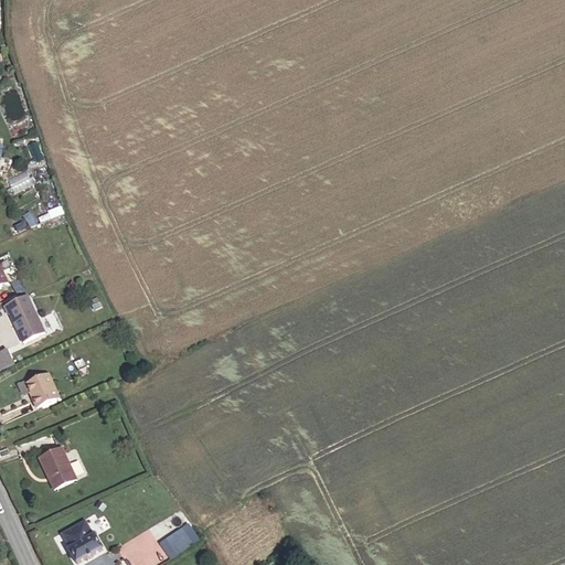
[(29,173),(6,179),(10,193),(32,188),(29,173)]
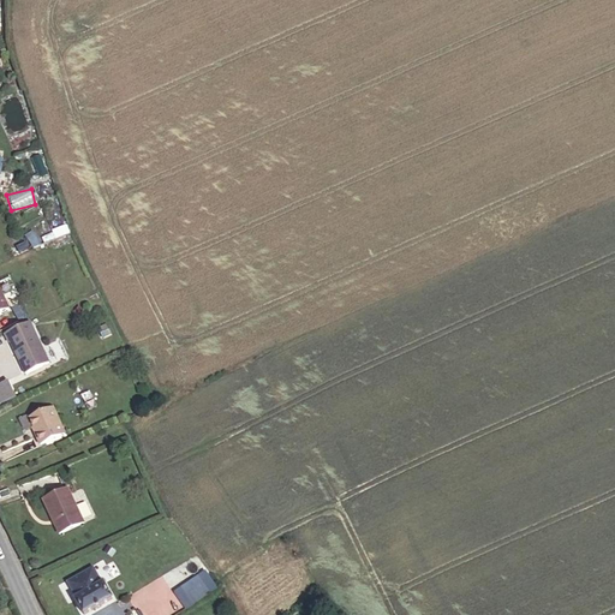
[(25,237),(31,248),(39,243),(33,232),(25,237)]
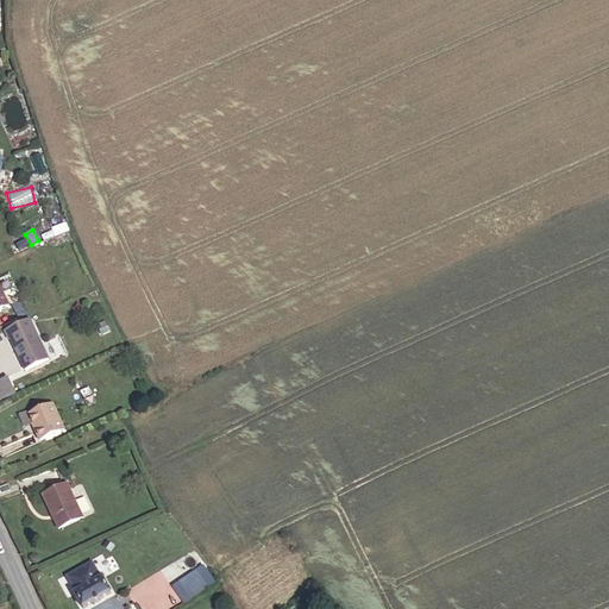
[(1,275),(0,275),(0,307),(12,302),(1,275)]
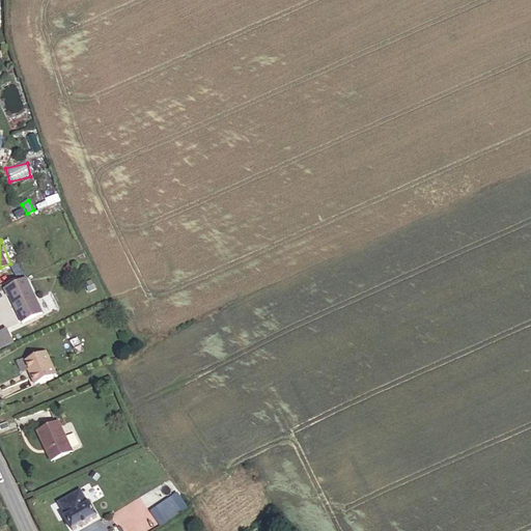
[(44,311),(27,276),(5,286),(9,294),(10,294),(24,320),(44,311)]
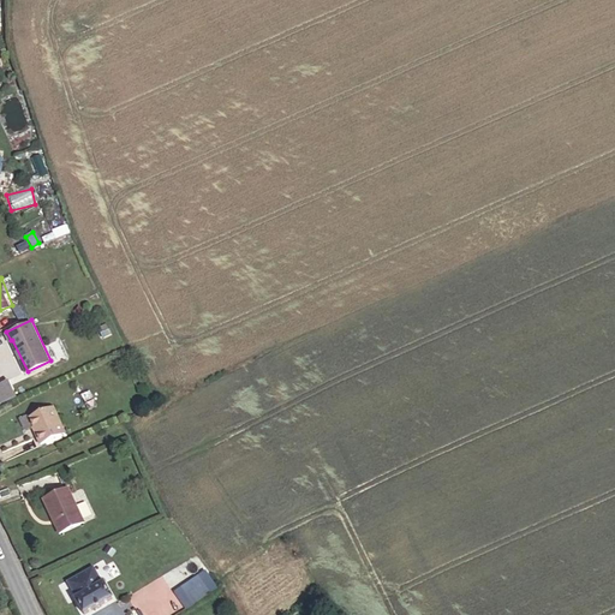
[(55,406),(34,415),(40,427),(37,428),(43,442),(67,433),(55,406)]
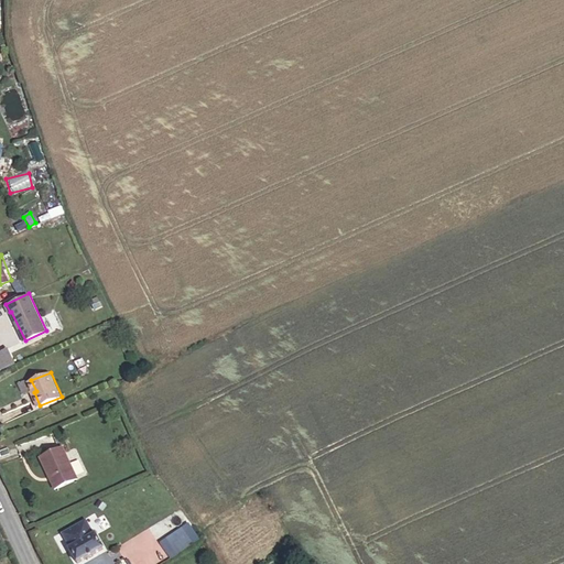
[(75,477),(62,446),(40,456),(52,487),(75,477)]
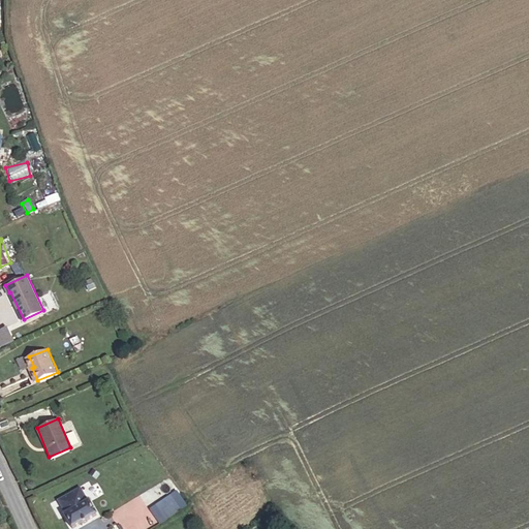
[(84,481),(62,493),(68,505),(90,495),(84,481)]
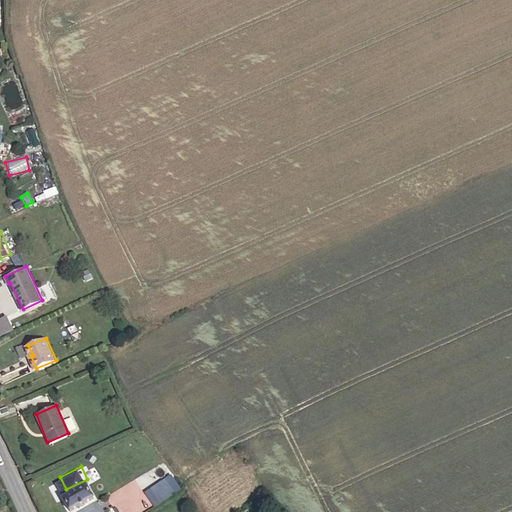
[(166,468),(157,474),(162,482),(145,494),(155,508),(181,490),(166,468)]
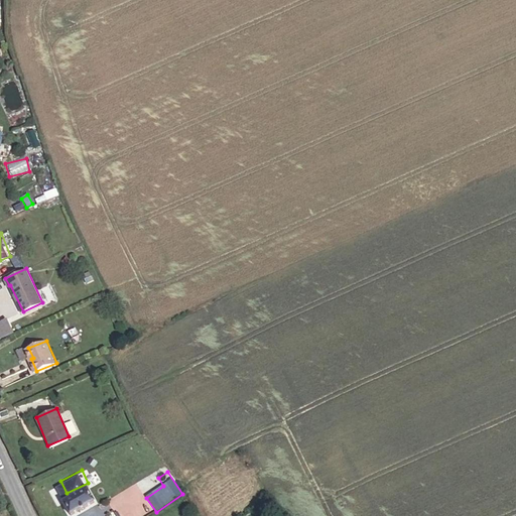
[(67,493),(66,494),(73,507),(96,496),(90,482),(88,483),(67,493)]
